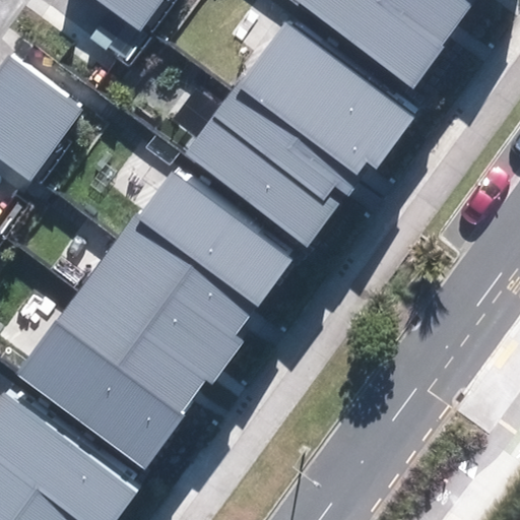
[(161,0),(96,0),(139,31),(161,0)]
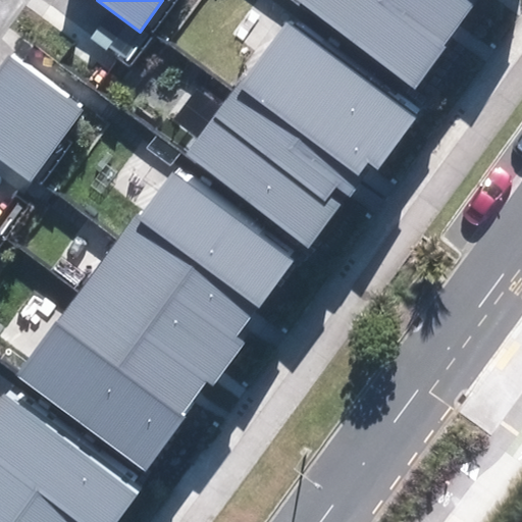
[(463,23),(430,0),(295,0),(414,89),(463,23)]
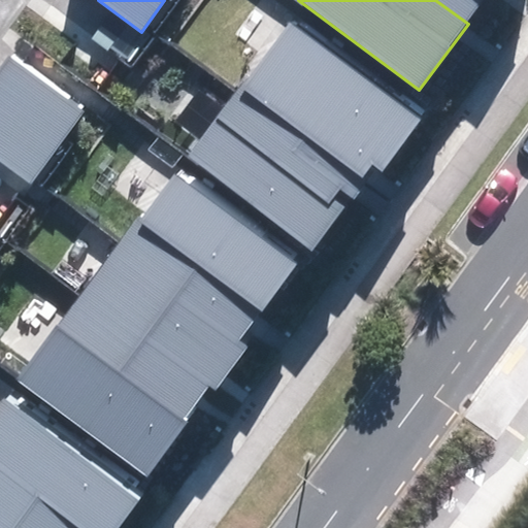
[(435,0),(468,24),(486,0),(435,0)]
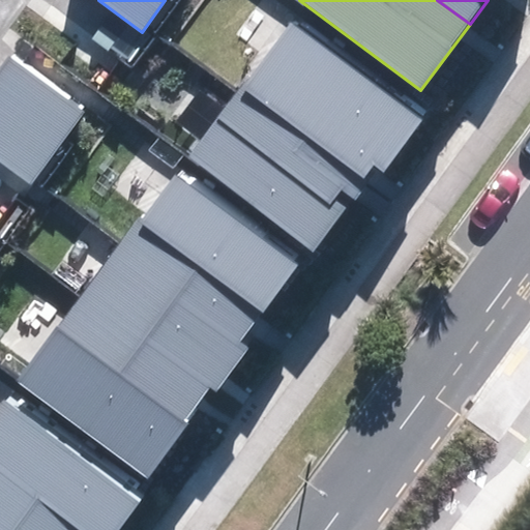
[(422,119),(293,23),(245,87),(366,178),(376,165),(384,171),(422,119)]
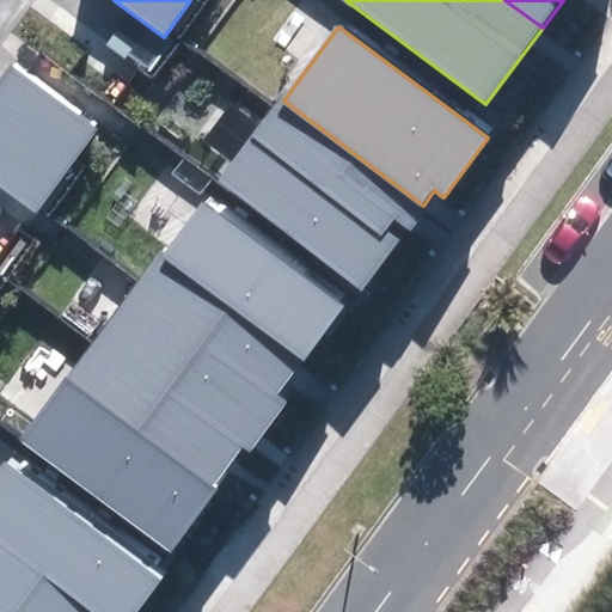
[(99,133),(10,66),(0,79),(0,185),(38,214),(99,133)]
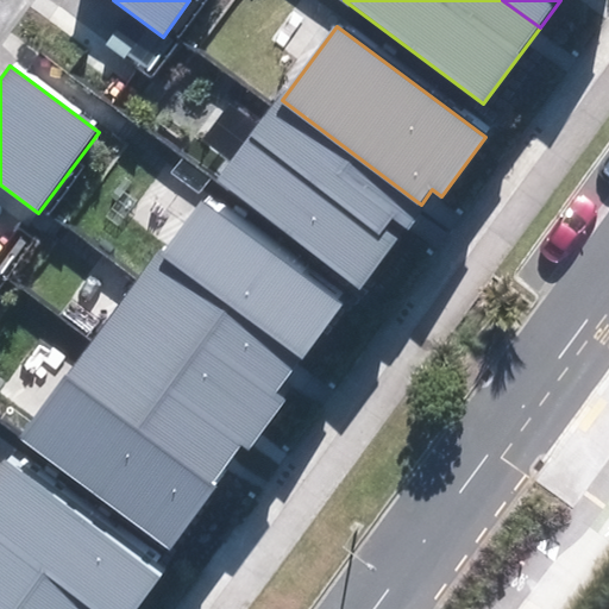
[(416,211),(272,105),(215,181),(359,288),(416,211)]
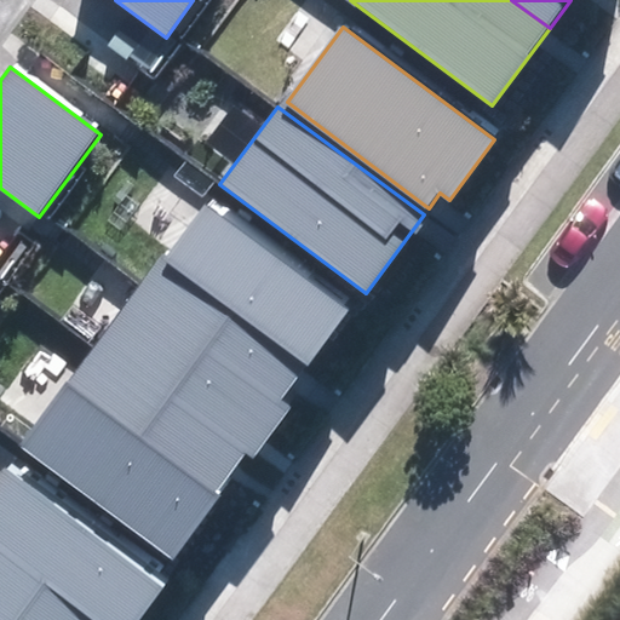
[(348,308),(208,204),(145,288),(285,392),(348,308)]
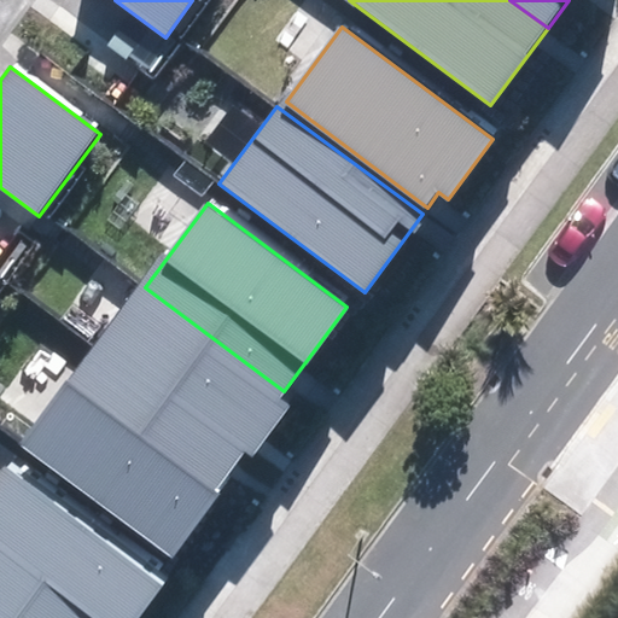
[(145,287),(140,284),(92,348),(243,460),(291,396),(284,391),(145,287)]
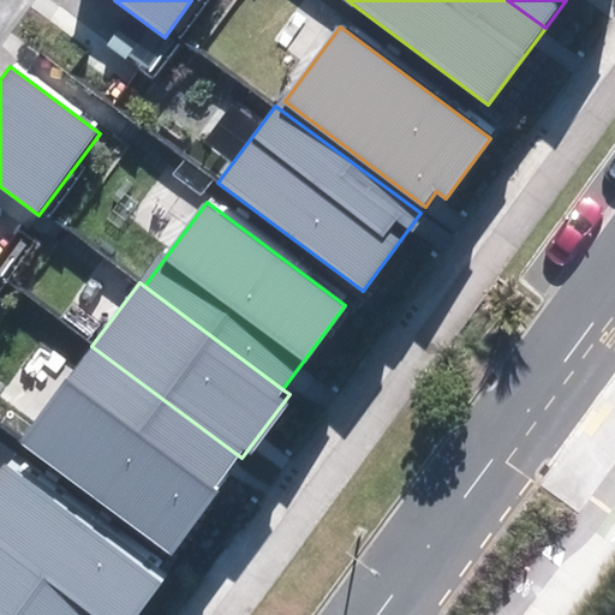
[(242,458),(91,346),(18,445),(168,556),(242,458)]
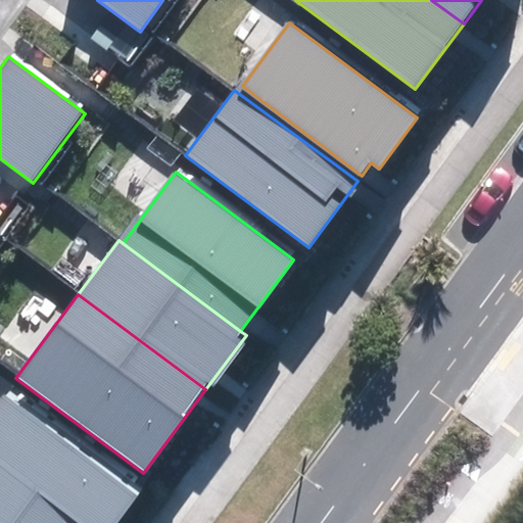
[(11,399),(0,413),(0,519),(5,522),(114,522),(138,493),(11,399)]
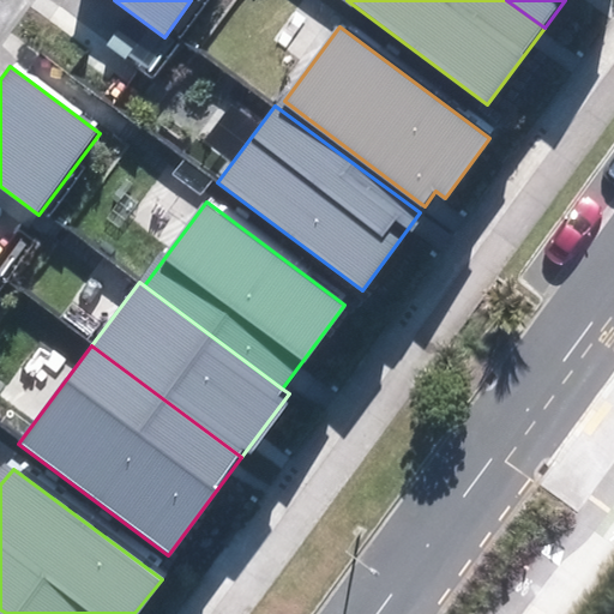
All buildings are outlined.
